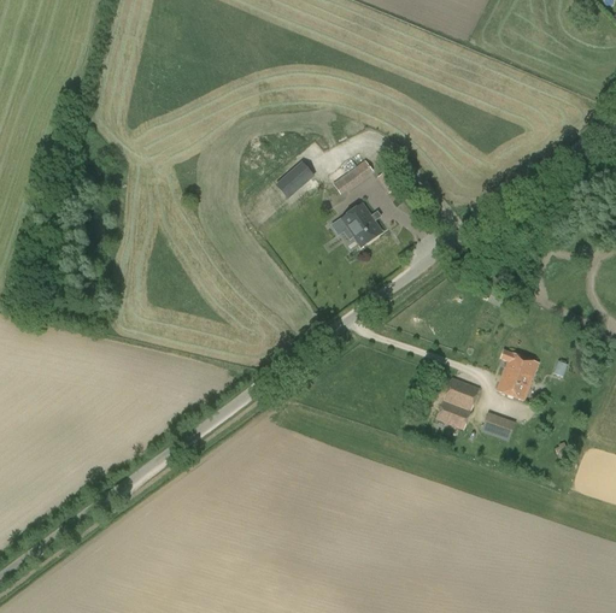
[(341,193),(374,169),(363,154),(330,178),(341,193)]
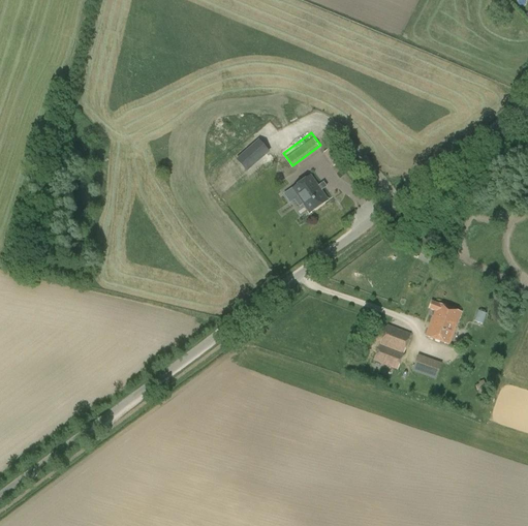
[(237,157),(248,169),(271,150),(260,137),(237,157)]
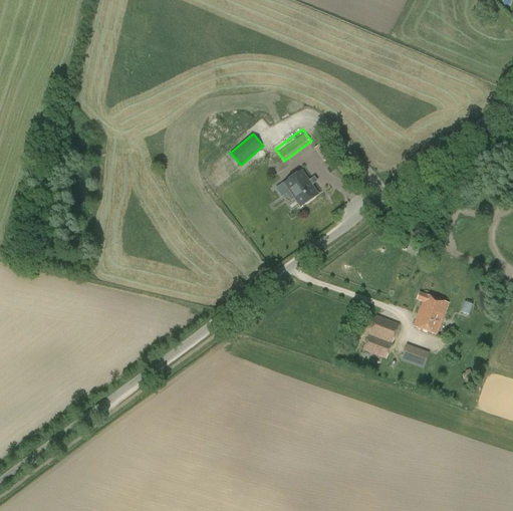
[(334,153),(324,139),(315,146),(324,160),(334,153)]
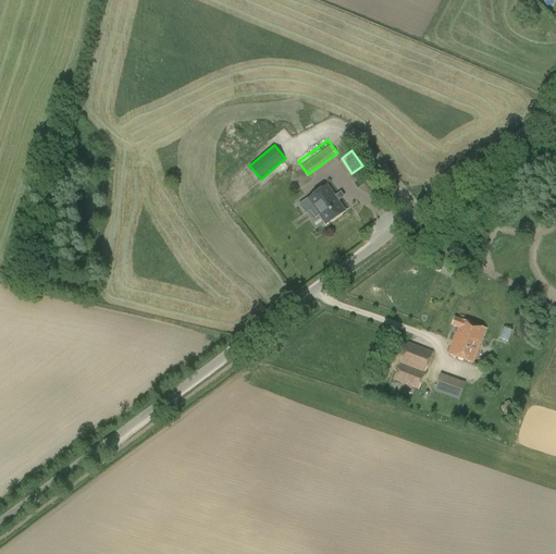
[(328,183),(310,196),(329,221),(346,208),(328,183)]
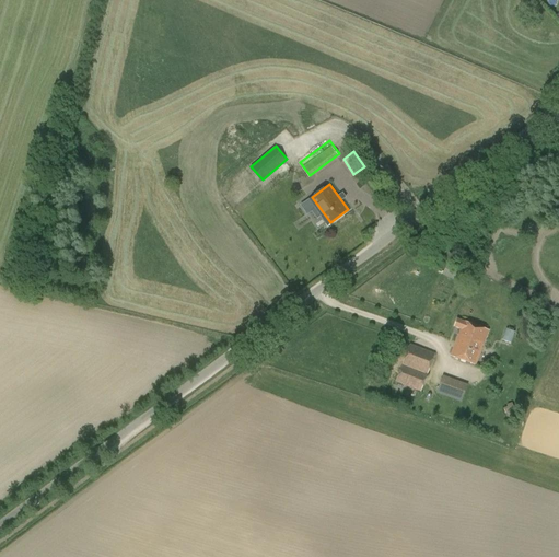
[(451,354),(477,362),(489,328),(458,316),(455,324),(462,327),(459,333),(458,332),(451,354)]
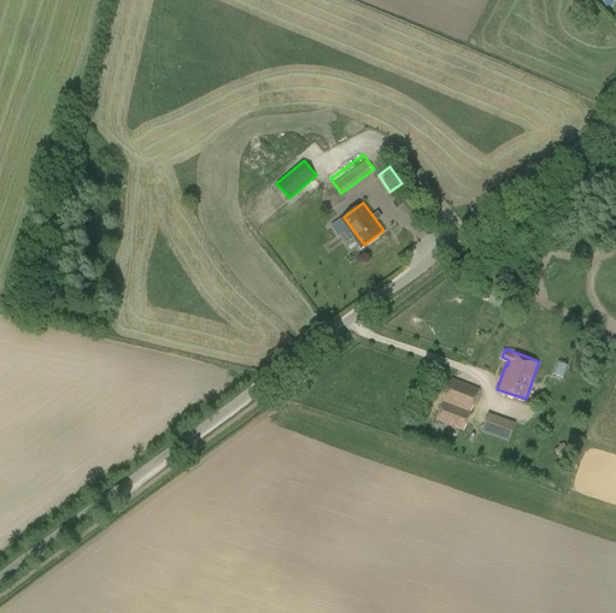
[(564,375),(569,363),(559,359),(555,371),(564,375)]
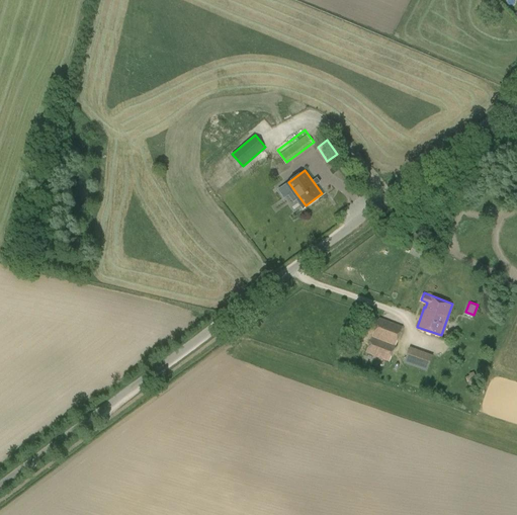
[(404,325),(388,319),(379,316),(367,351),(390,360),(404,325)]
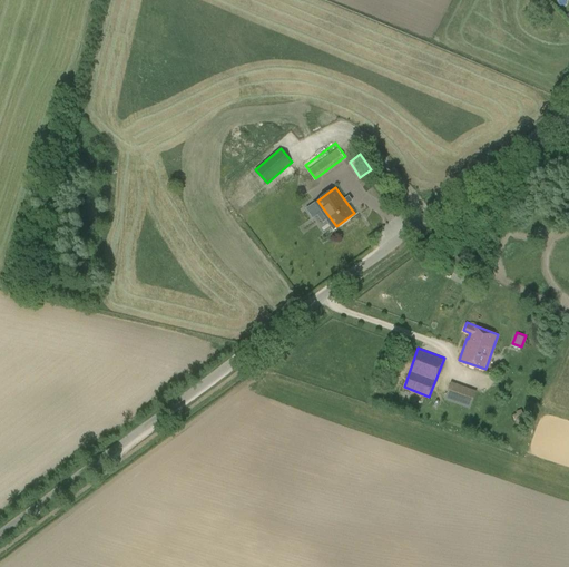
[(444,398),(470,407),(477,388),(451,379),(444,398)]
